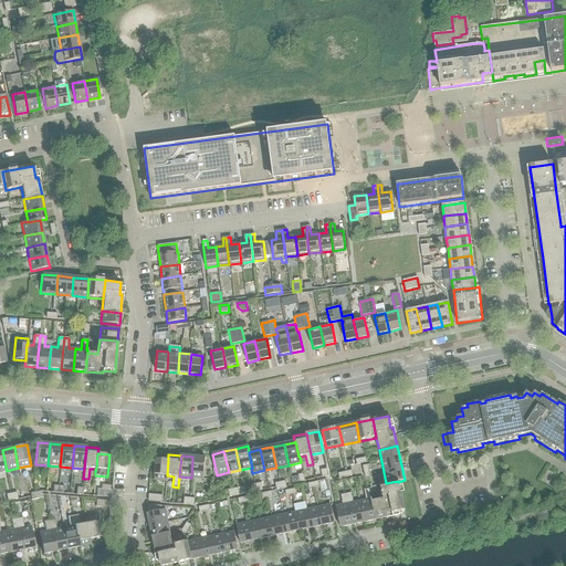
[(206,458),(192,457),(191,478),(203,479),(206,458)]
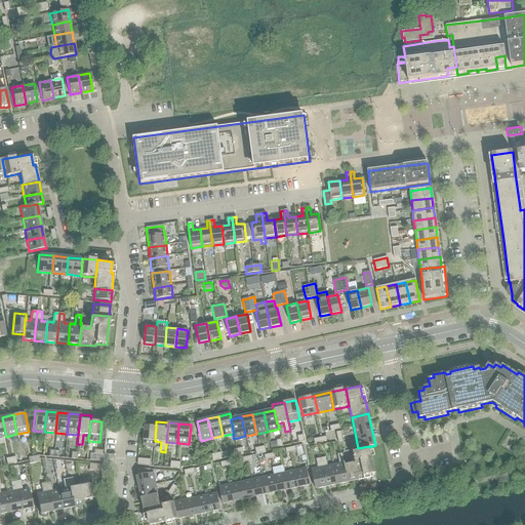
[(155,447),(156,441),(155,441),(156,427),(145,426),(143,446),(155,447)]
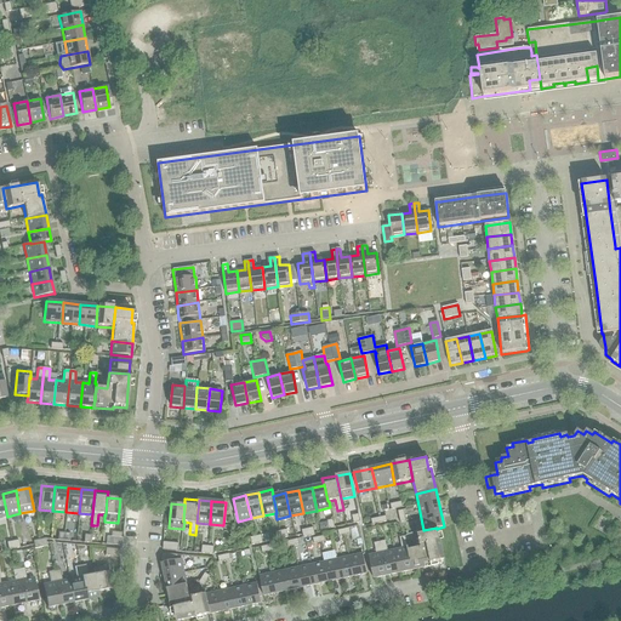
[(444,560),(437,529),(437,528),(423,530),(416,531),(420,547),(408,551),(412,570),(432,567),(431,563),(444,560)]
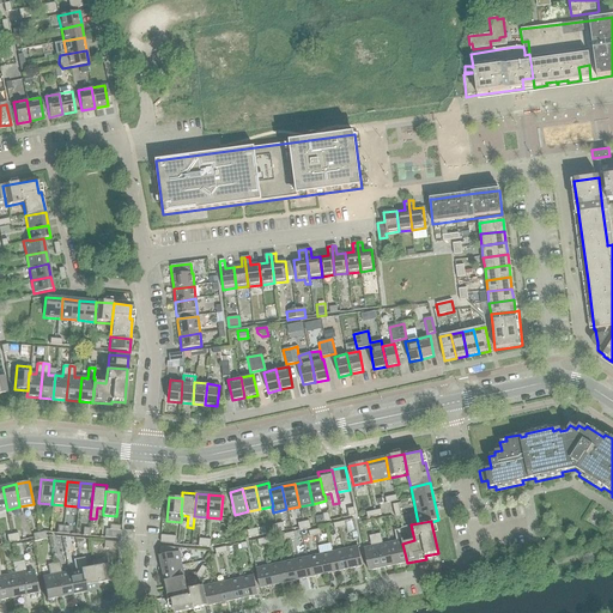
[(407,563),(402,544),(402,540),(401,540),(400,529),(394,530),(396,541),(389,544),(394,566),(407,563)]
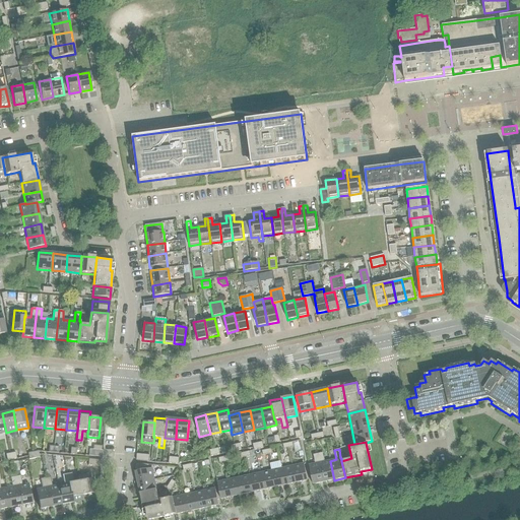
[(334,480),(330,461),(324,462),(322,453),(317,454),(323,482),(334,480)]
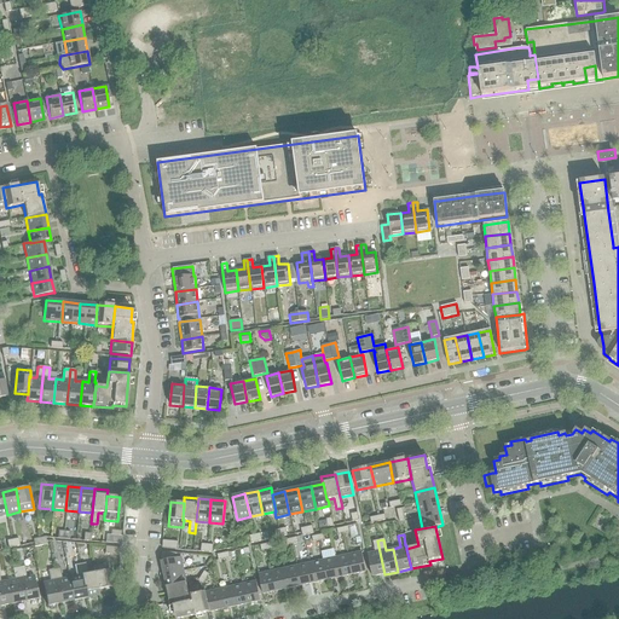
[(371,577),(385,574),(377,541),(372,542),(374,553),(366,554),(371,577)]
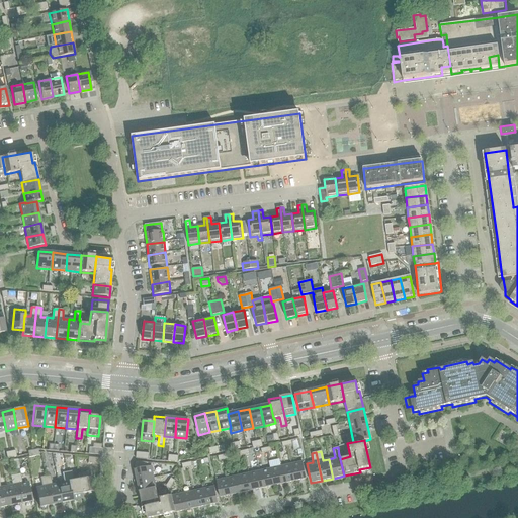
[(303,461),(291,464),(294,481),(306,479),(303,461)]
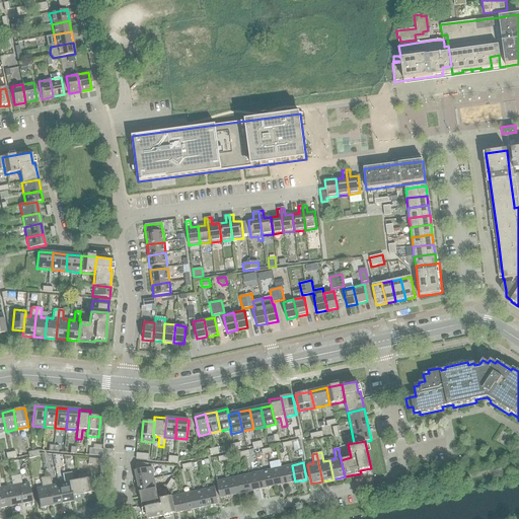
[(136,477),(152,473),(151,467),(148,468),(148,464),(135,463),(135,469),(135,471),(136,477)]
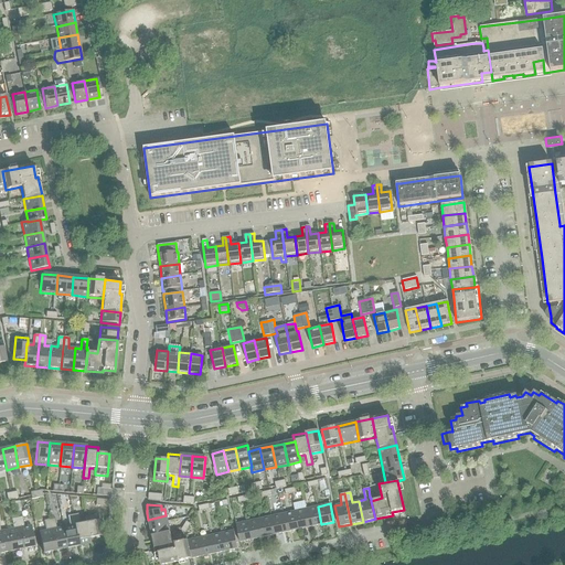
[(310,528),(321,524),(318,507),(306,509),(310,528)]
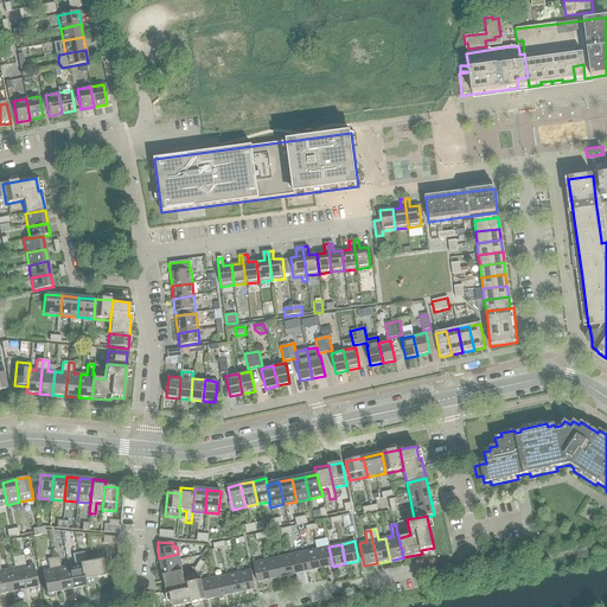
[(320,569),(333,567),(328,547),(315,550),(320,569)]
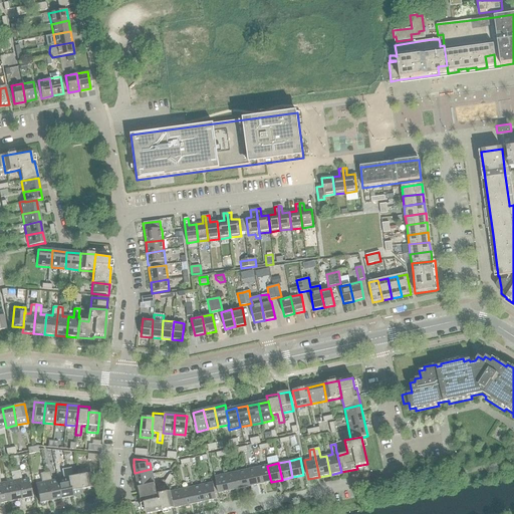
[(261,484),(271,482),(267,466),(257,468),(261,484)]
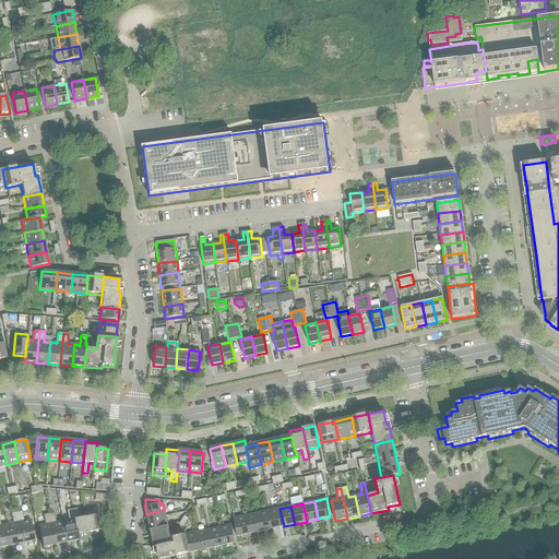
[(71,510),(78,540),(90,538),(88,533),(85,518),(84,518),(79,519),(76,509),(71,510)]
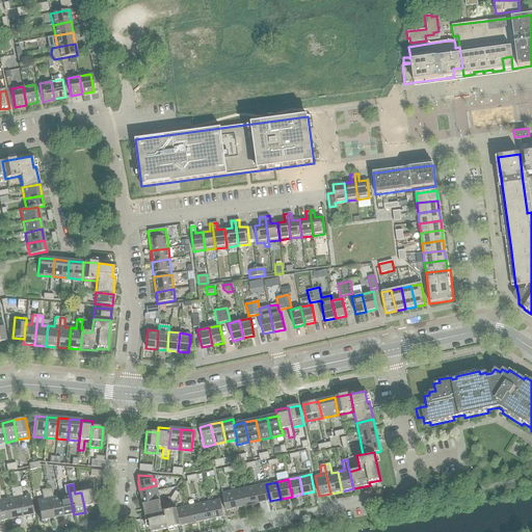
[(84,507),(96,504),(95,500),(94,494),(91,484),(79,487),(80,493),(81,493),(84,507)]
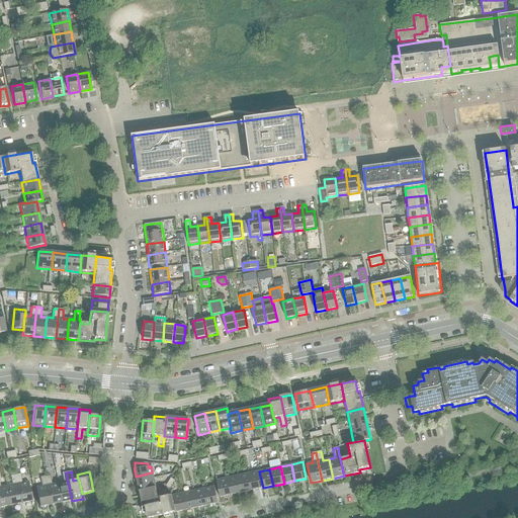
[(252,491),(263,488),(259,471),(248,473),(252,491)]
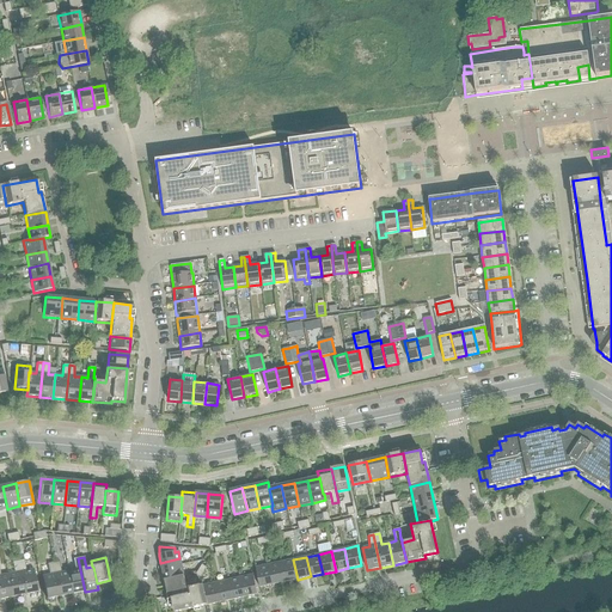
[(85,592),(78,558),(73,560),(74,570),(68,571),(72,594),(85,592)]
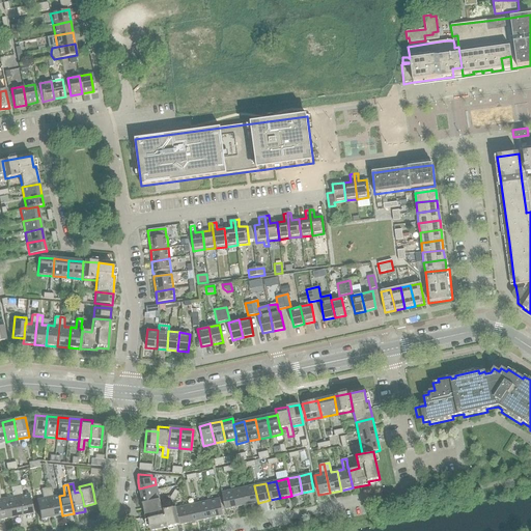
[(159,496),(156,484),(139,488),(141,499),(159,496)]
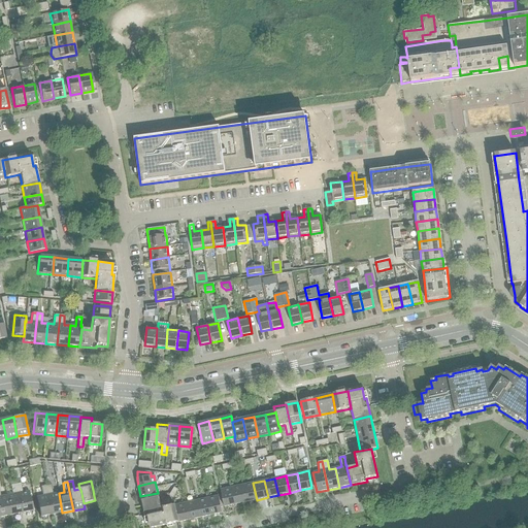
[(20,483),(15,484),(21,513),(32,510),(28,491),(22,492),(20,483)]
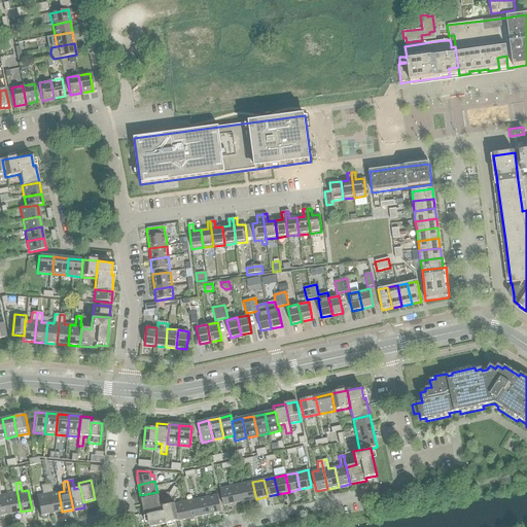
[(245,501),(256,499),(252,482),(242,484),(245,501)]
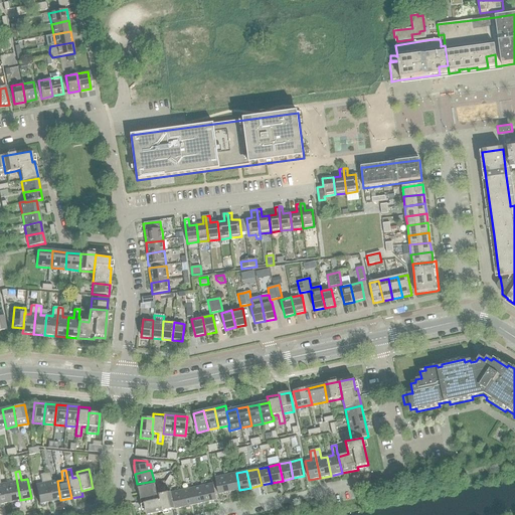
[(10,503),(20,500),(15,472),(10,473),(11,482),(6,483),(10,503)]
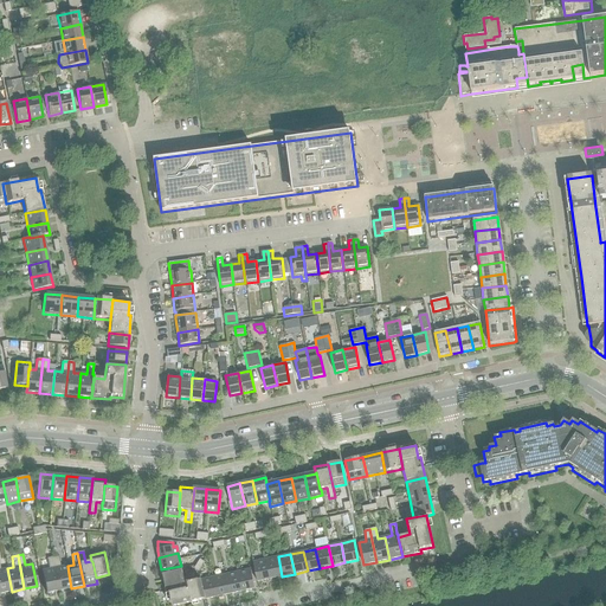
[(71,588),(68,566),(60,567),(58,556),(52,558),(59,591),(71,588)]
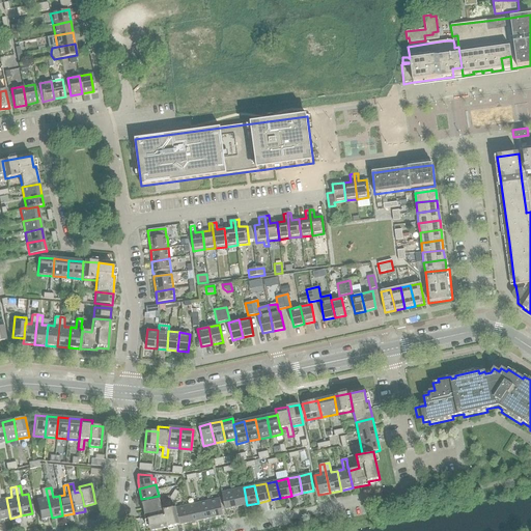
[(236,507),(247,505),(244,487),(232,491),(236,507)]
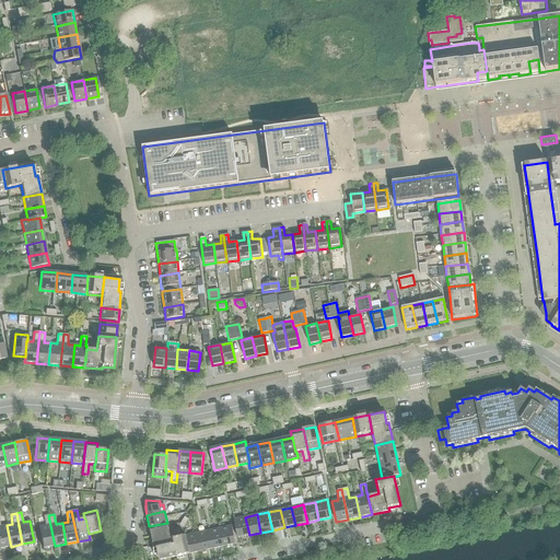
[(55,546),(48,515),(43,516),(45,526),(38,527),(43,548),(55,546)]
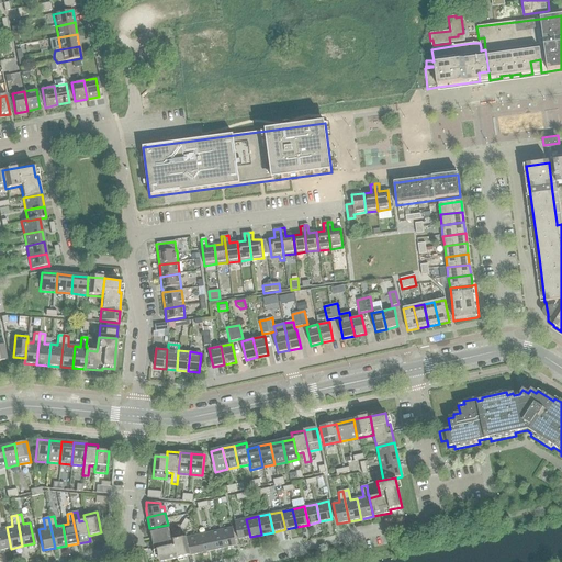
[(184,518),(179,527),(183,530),(190,521),(184,518)]
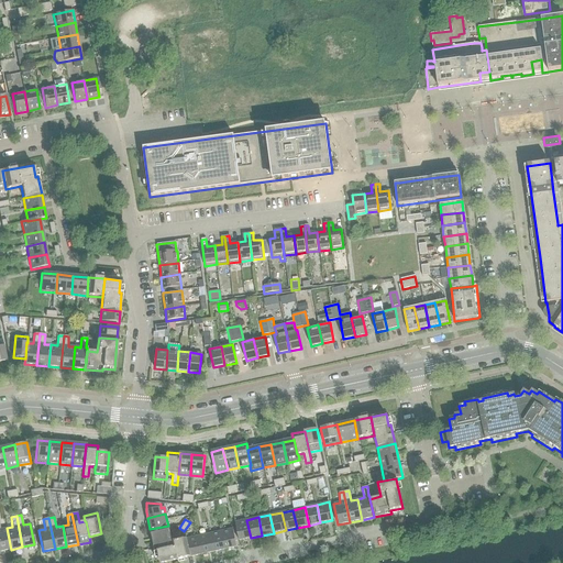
[(239,541),(251,538),(246,520),(234,522),(239,541)]
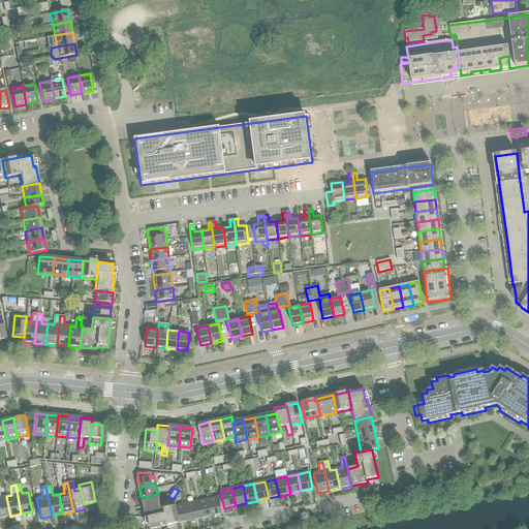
[(150,528),(153,528),(181,523),(178,506),(161,509),(158,494),(141,497),(146,519),(148,519),(150,528)]
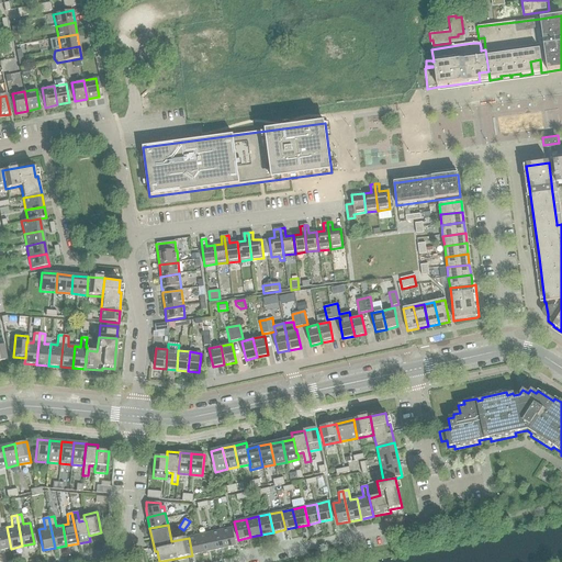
[(0,550),(11,549),(7,527),(0,528),(0,550)]
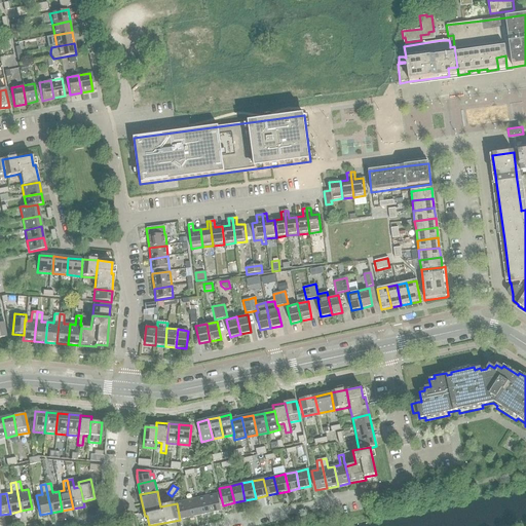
[(217,494),(207,496),(211,514),(221,511),(217,494)]
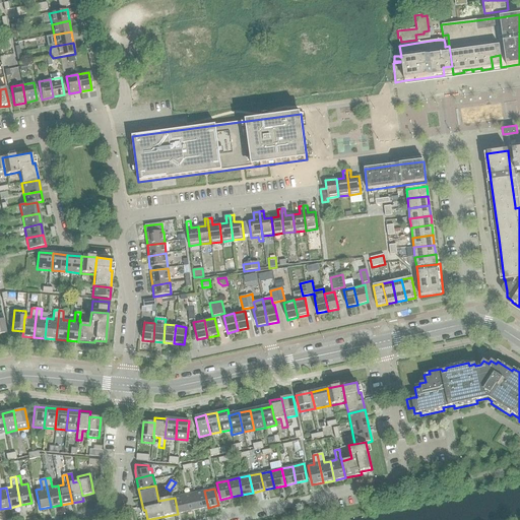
[(204,491),(194,493),(198,510),(208,508),(204,491)]
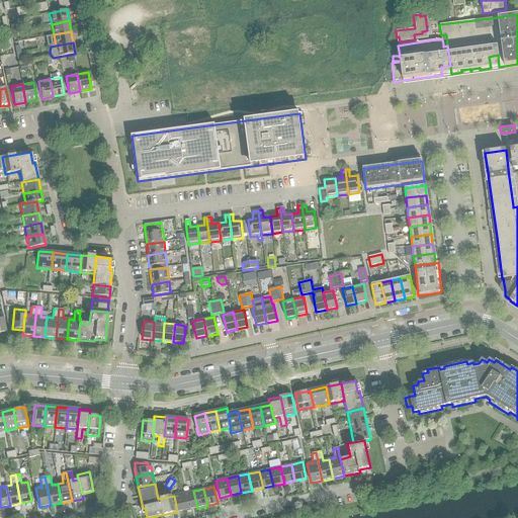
[(193,491),(184,493),(187,510),(197,508),(193,491)]
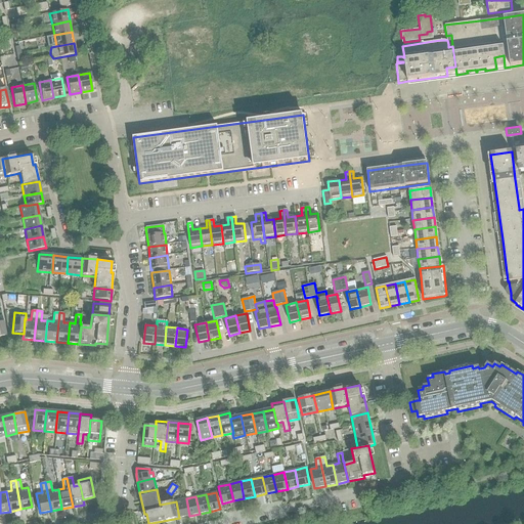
[(186,498),(176,501),(179,518),(189,516),(186,498)]
